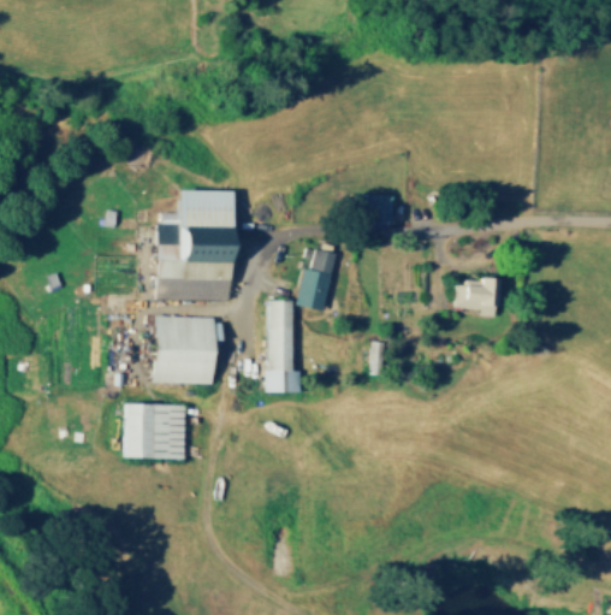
[(227,254),(225,303),(155,300),(159,212),(176,212),(177,189),(231,193),(229,236),(238,236),(237,254),(227,254)]
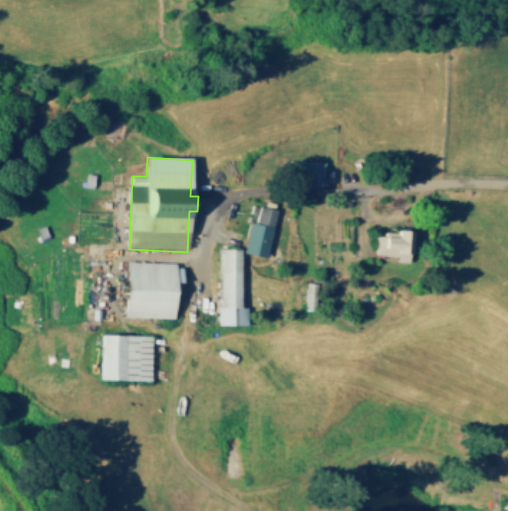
[(297,171),(326,171),(326,186),(296,185),(297,171)]
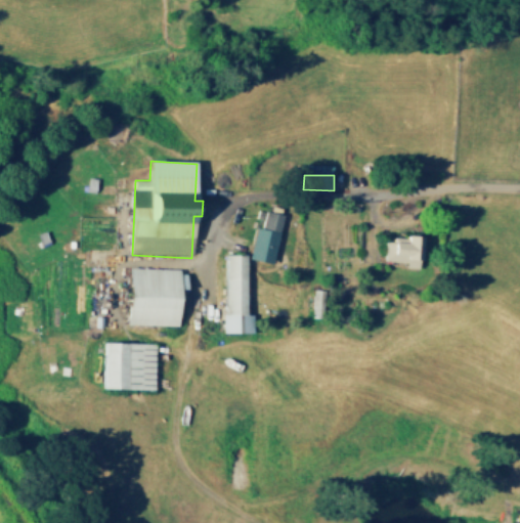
[(267,211),(287,215),(282,235),(274,234),(269,262),(257,259),(259,253),(253,252),(255,243),(261,244),(267,211)]
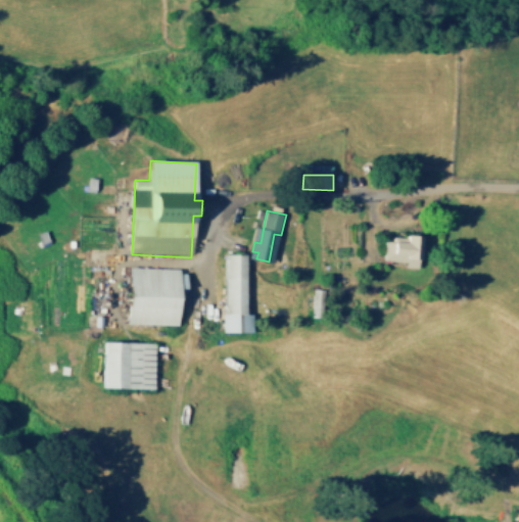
[(396,254),(391,255),(391,241),(407,241),(408,234),(422,236),(419,269),(405,267),(405,262),(396,262),(396,254)]
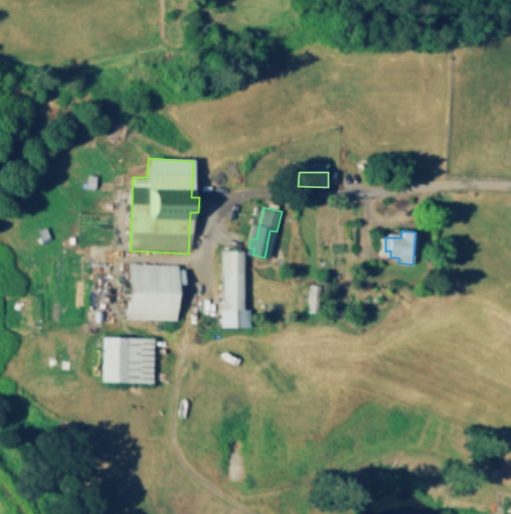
[(245,250),(245,309),(250,309),(250,329),(219,329),(219,300),(223,300),(223,250),(245,250)]
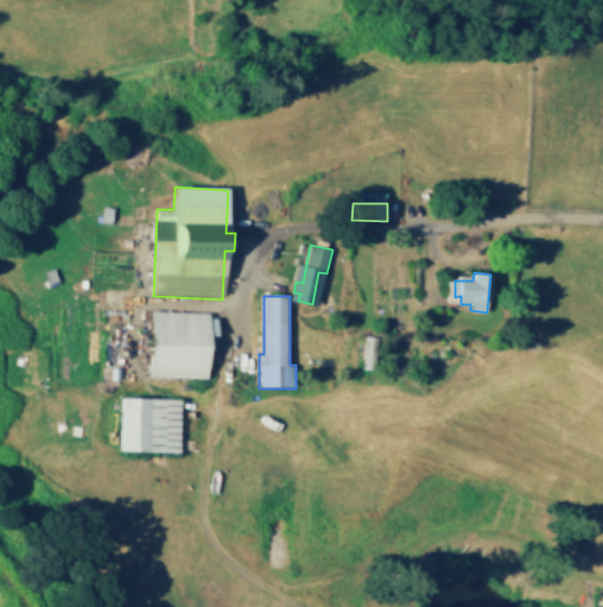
[(148,377),(152,310),(210,314),(210,317),(219,318),(217,337),(209,336),(207,380),(148,377)]
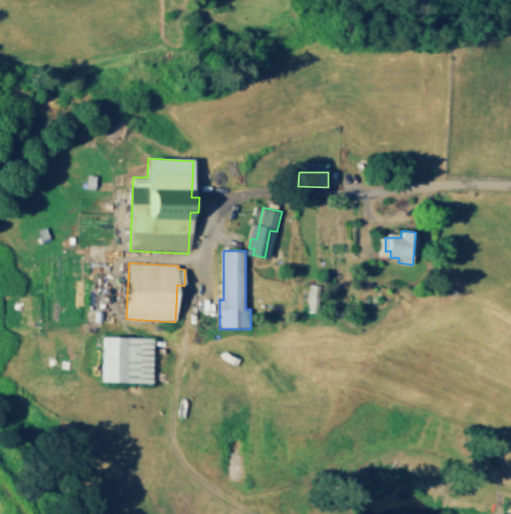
[(309,284),(320,285),(318,308),(307,307),(309,284)]
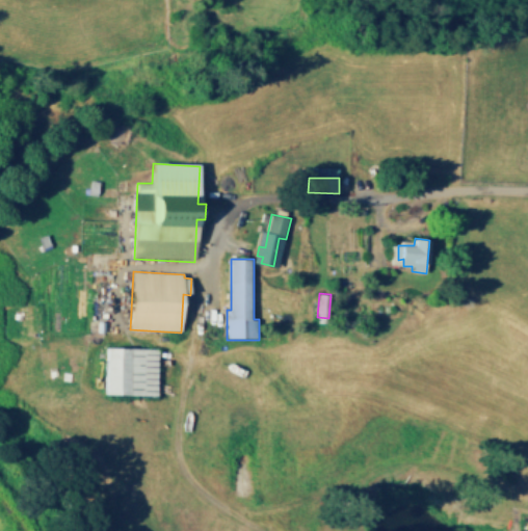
[(105,395),(108,347),(162,350),(159,398),(105,395)]
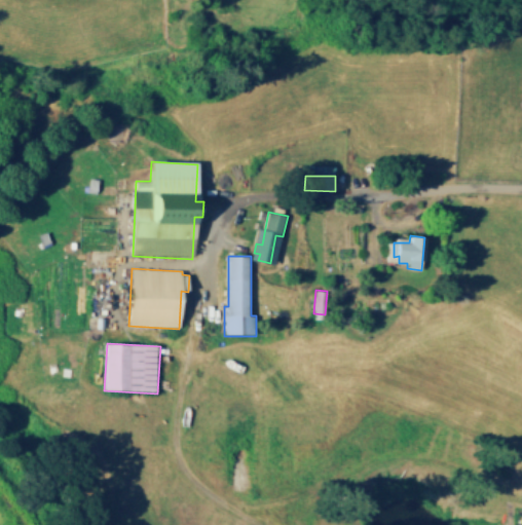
All buildings are outlined.
